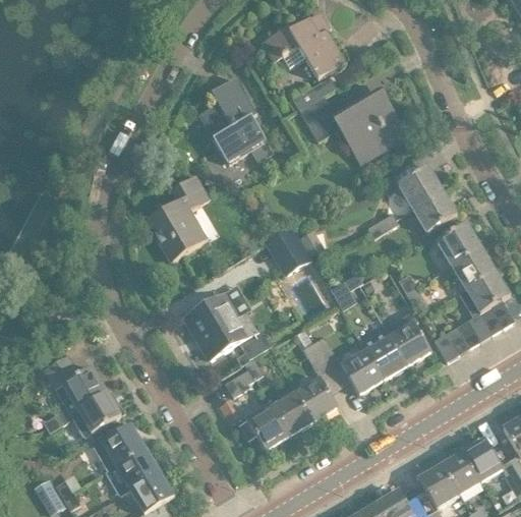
[(512,0),(520,13),(520,0),(512,0)]
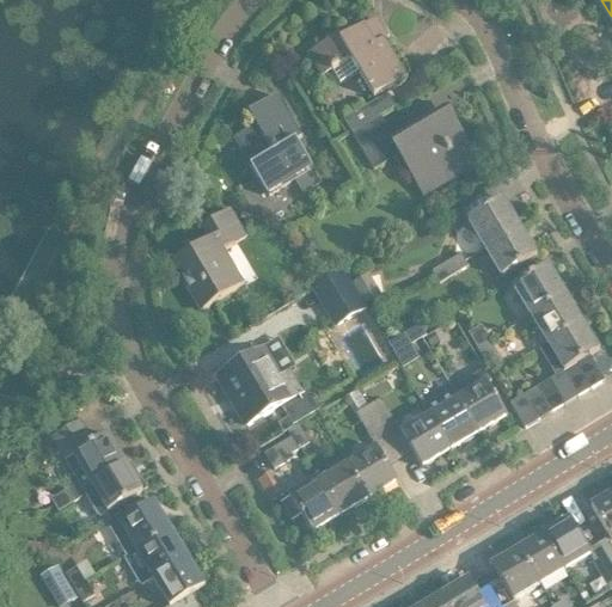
[(340,78),(359,67),(373,92),(407,73),(384,34),(387,31),(383,22),(369,30),(363,20),(340,35),(337,31),(307,49),(320,72),(332,65),(340,78)]
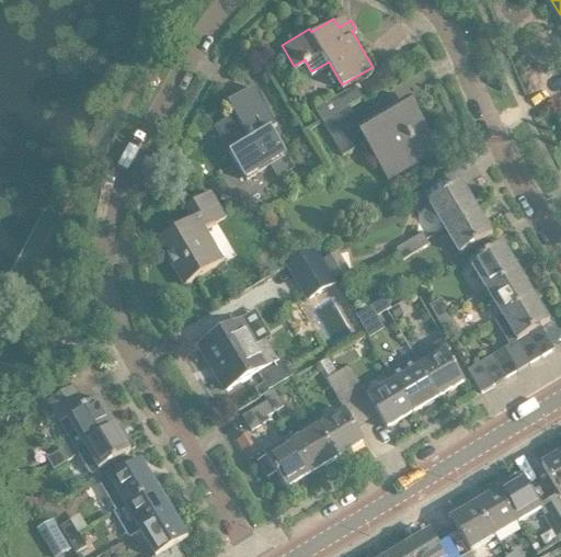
[(323,115),(362,93),(354,81),(316,103),(323,115)]
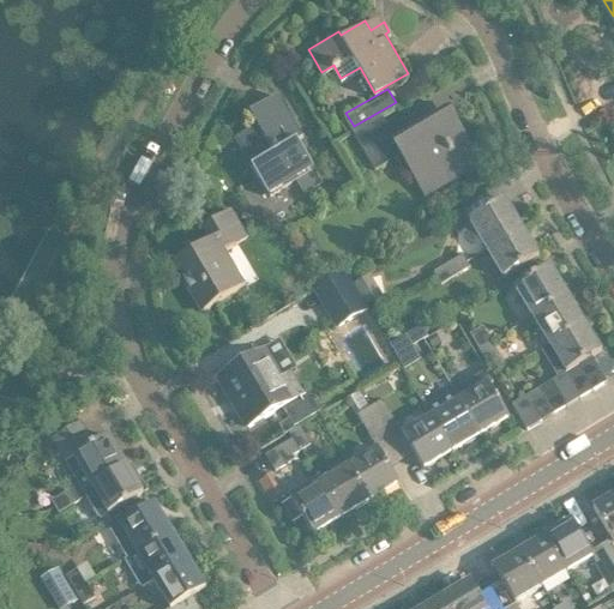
[(290,139),(293,138),(302,133),(277,91),(248,108),(256,120),(233,134),(268,192),(312,164),(312,163),(309,164),(300,149),(298,150),(290,139)]
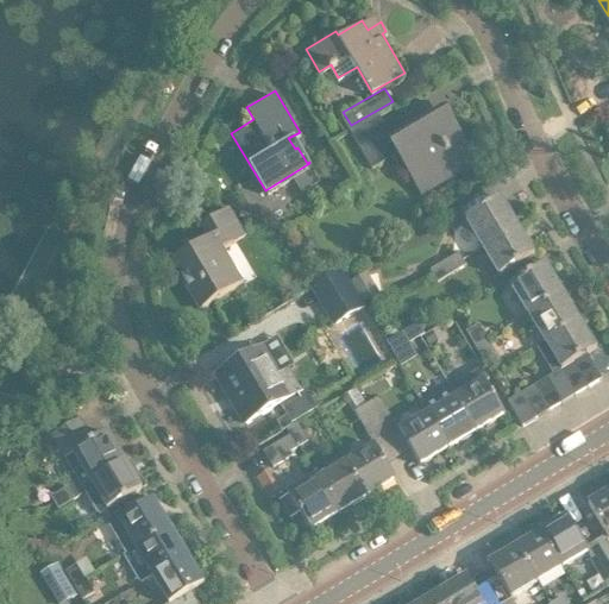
[(421,189),(472,158),(441,106),(391,136),(378,112),(350,129),(371,164),(397,149),(421,189)]
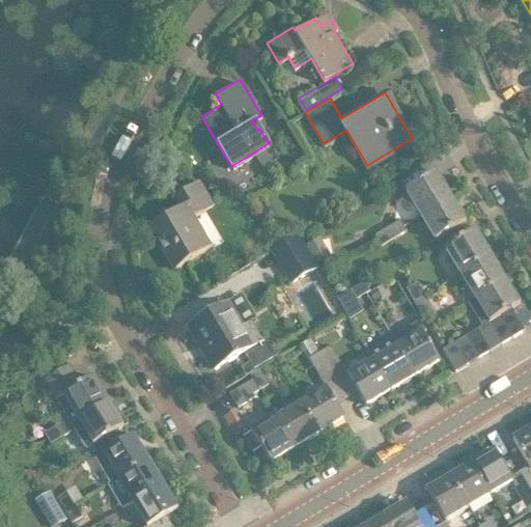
[(450,193),(436,168),(404,187),(420,212),(450,193)]
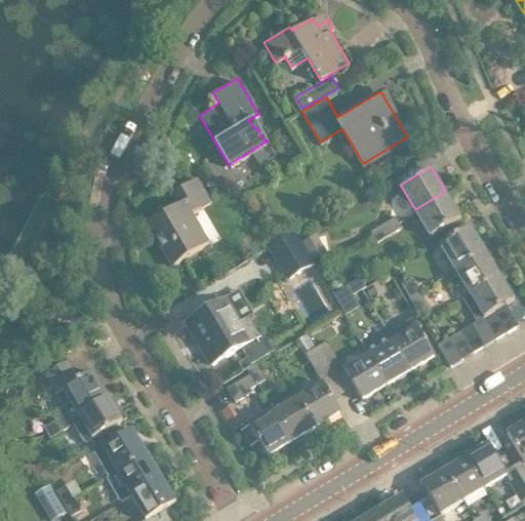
[(174,263),(209,242),(191,211),(210,200),(196,175),(172,190),(180,202),(149,221),(174,263)]
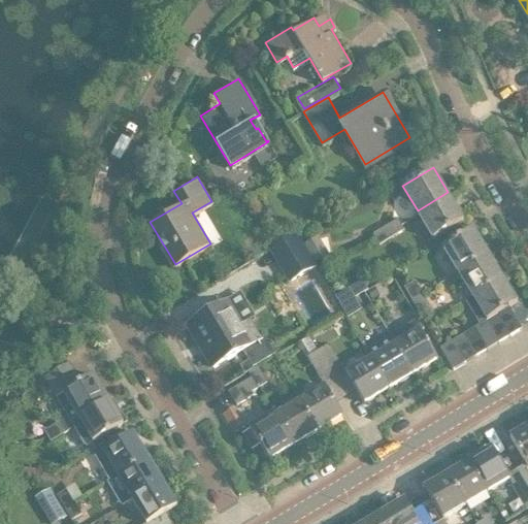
[(463,217),(448,192),(418,210),(432,235),(463,217)]
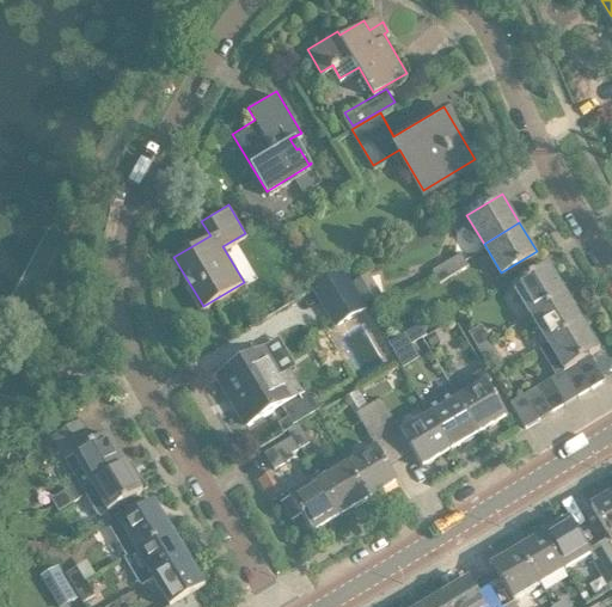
[(451,271),(467,262),(460,250),(447,257),(451,263),(447,265),(451,271)]
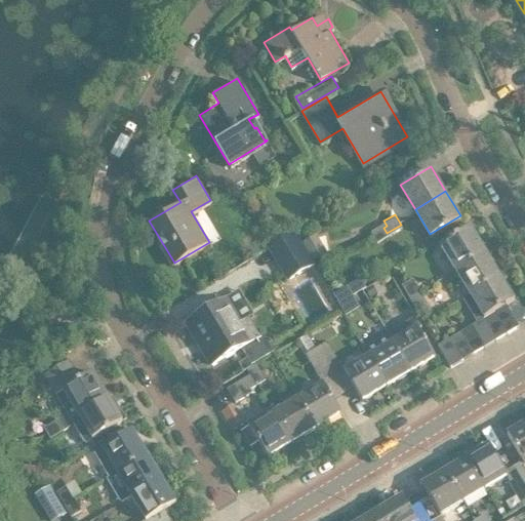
[(375,240),(387,233),(384,228),(387,226),(384,221),(369,230),(375,240)]
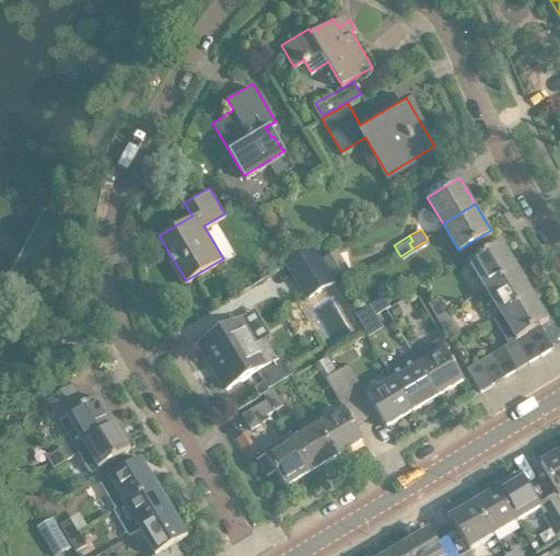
[(516,265),(501,239),(469,258),(485,285),(516,265)]
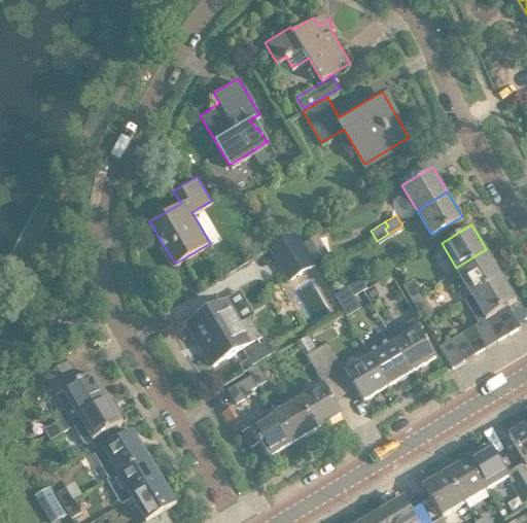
[(293,274),(314,262),(295,230),(274,242),(280,252),(293,274)]
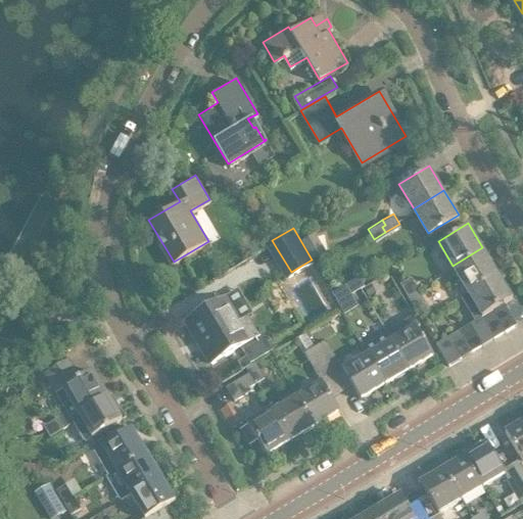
[(453,266),(467,289),(497,272),(482,247),(453,266)]
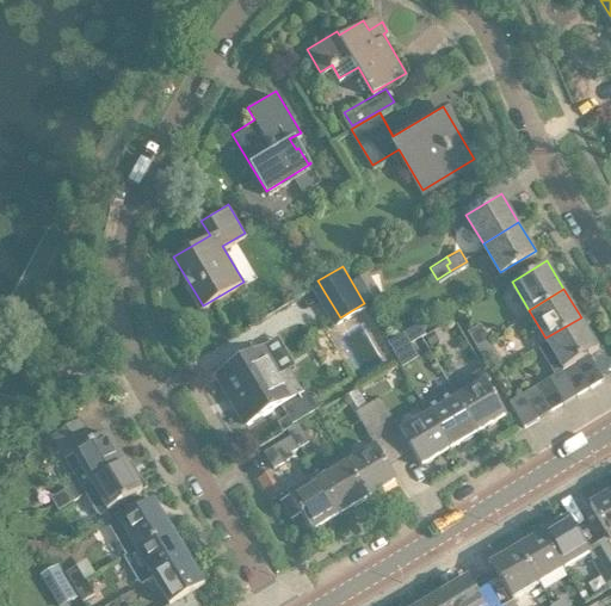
[(555,371),(562,366),(575,359),(588,351),(598,345),(581,317),(545,338),(538,342),(555,370),(555,371)]
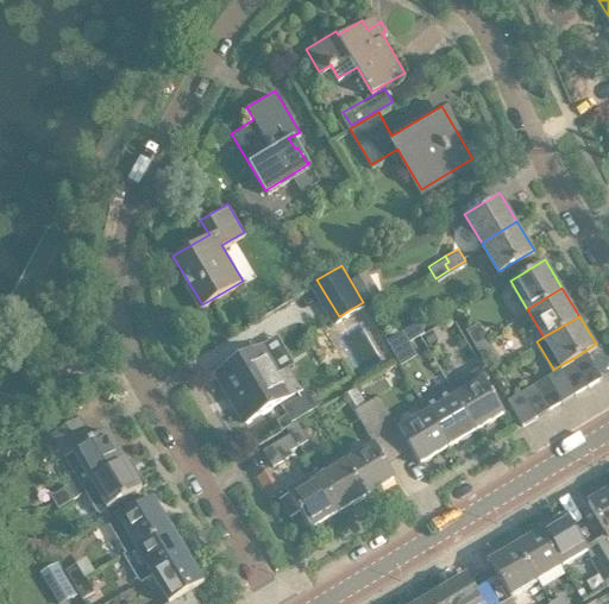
[(479,340),(487,335),(477,320),(465,327),(473,340),(477,337),(479,340)]
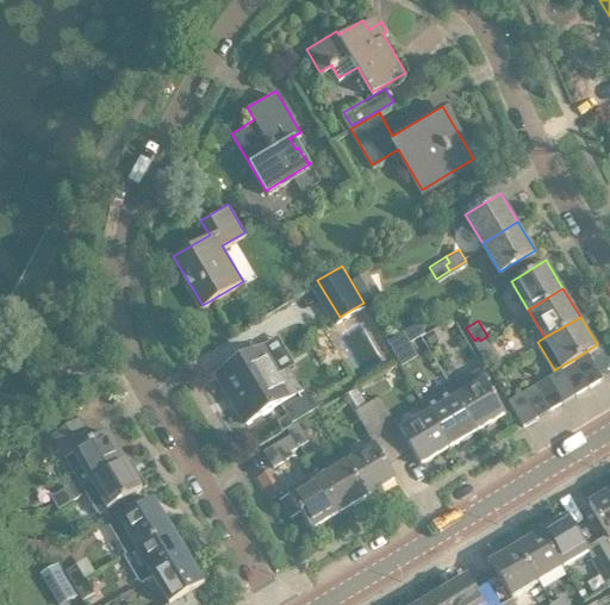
[(277,335),(261,344),(278,370),(287,365),(292,362),(277,335)]
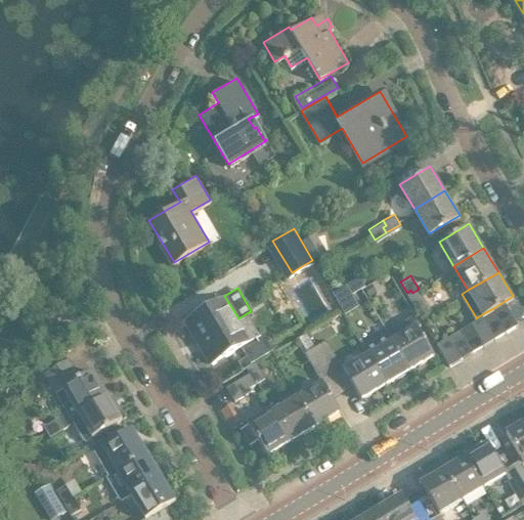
[(426,299),(419,289),(412,293),(410,290),(407,293),(415,306),(426,299)]
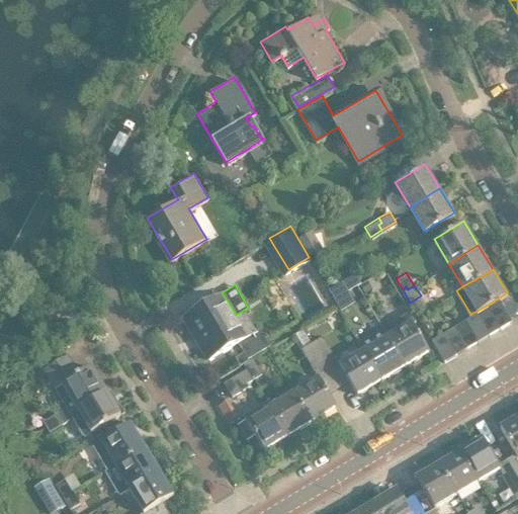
[(210,296),(183,313),(209,356),(238,339),(244,349),(247,355),(269,342),(259,326),(255,329),(244,310),(236,315),(222,292),(221,290),(214,293),(212,291),(209,293),(210,296)]
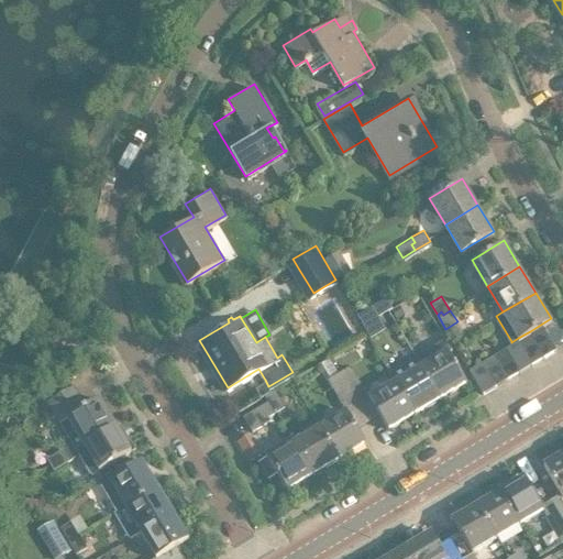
[(555,347),(542,324),(530,331),(543,353),(555,347)]
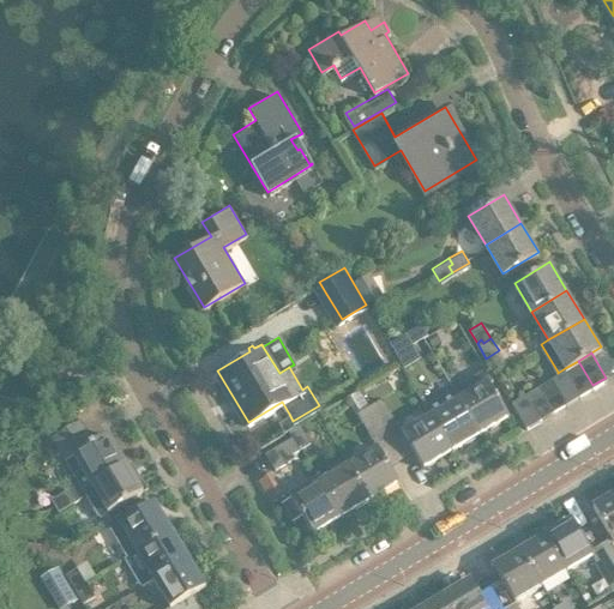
[(579,393),(593,385),(578,361),(565,368),(579,393)]
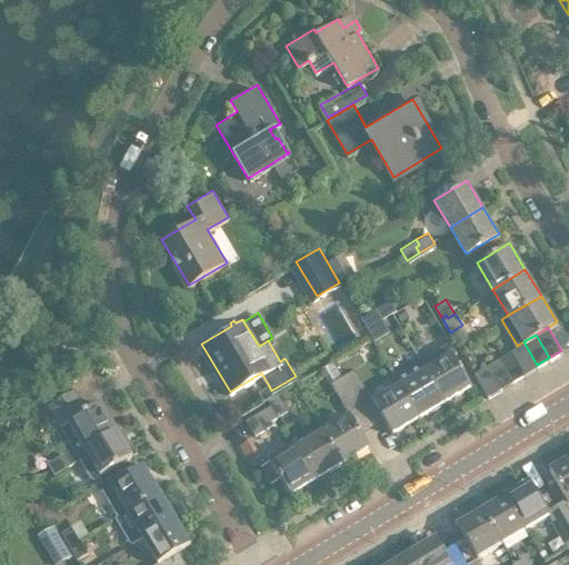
[(456,350),(449,338),(419,356),(425,366),(445,399),(470,384),(452,353),(456,350)]
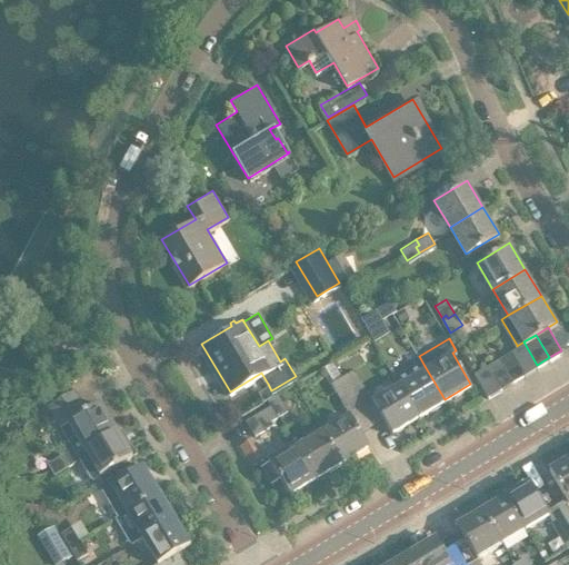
[(525,373),(537,365),(523,342),(517,346),(517,345),(510,349),(525,373)]
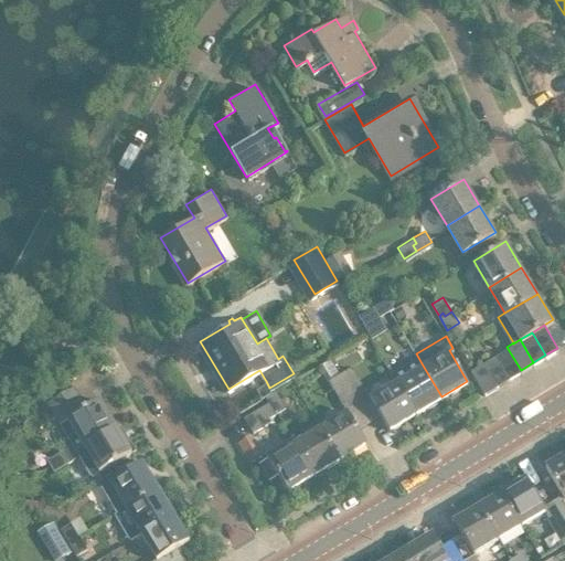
[(509,377),(521,370),(507,347),(494,353),(509,377)]
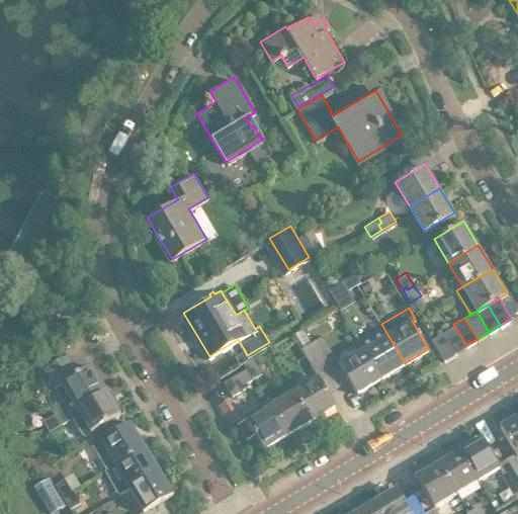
[(405,363),(386,333),(381,324),(357,338),(362,348),(380,377),(405,363)]
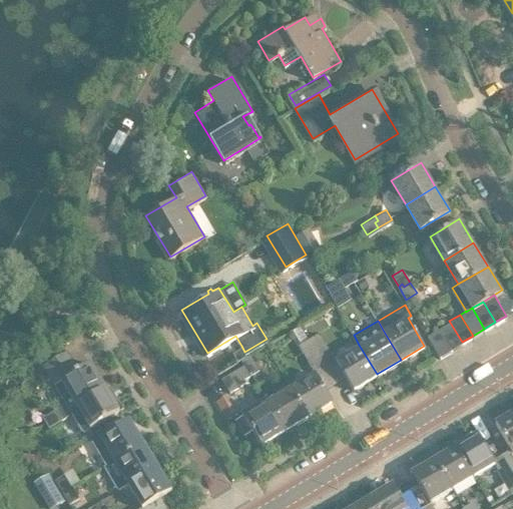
[(451,349),(462,342),(449,321),(438,328),(451,349)]
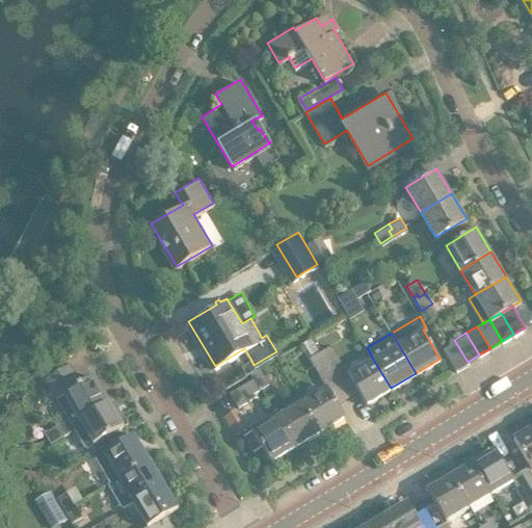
[(454,340),(443,347),(455,369),(468,362),(454,340)]
